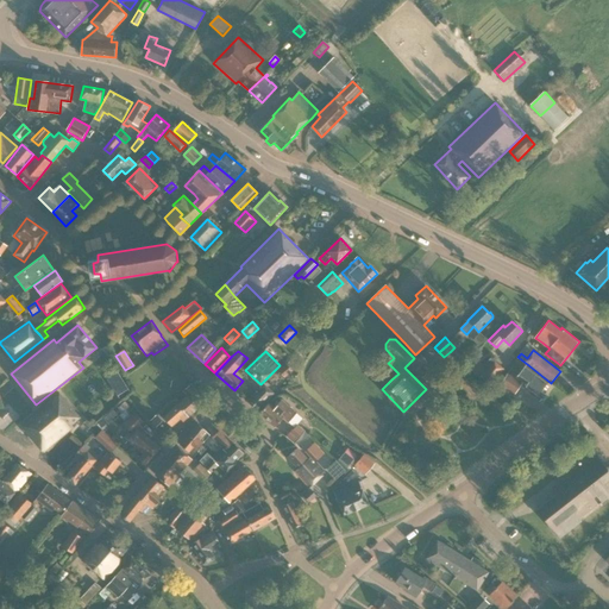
[(481,375),(490,383),(496,376),(497,378),(504,370),(490,358),(485,365),(487,366),(481,375)]
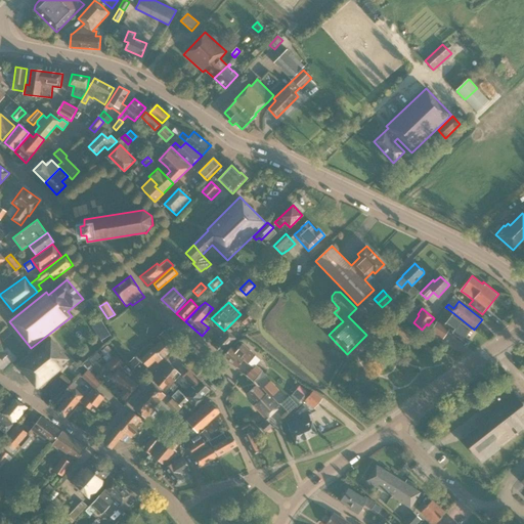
[(239,319),(245,325),(253,319),(247,313),(239,319)]
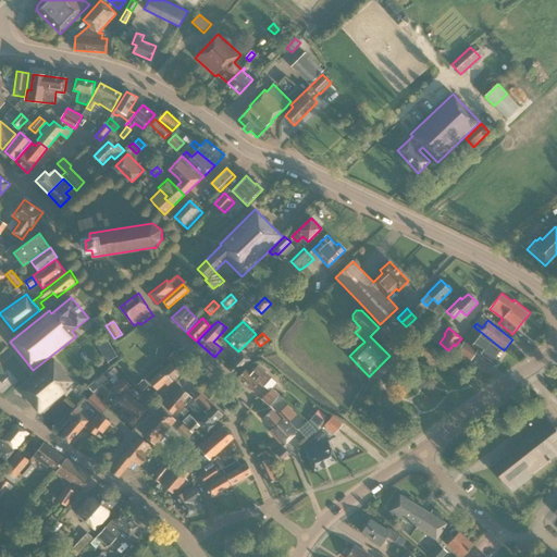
[(504,350),(482,333),(473,345),(480,349),(478,354),(493,366),(494,364),(497,364),(499,361),(499,359),(499,358),(498,357),(504,350)]
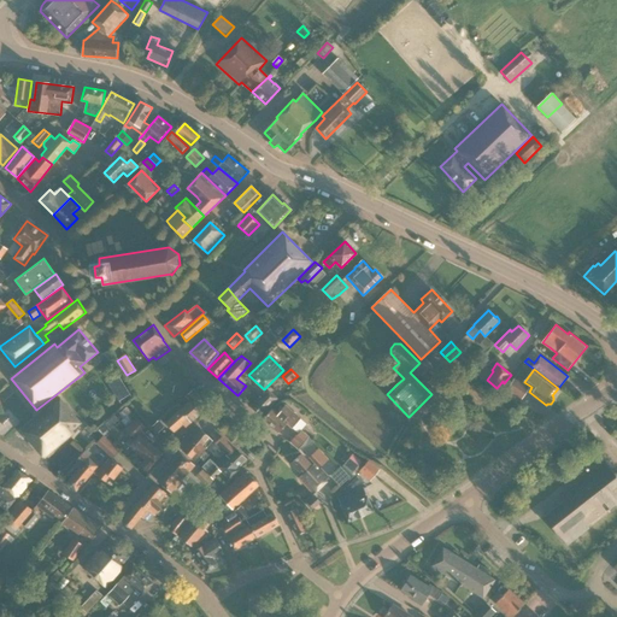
[(507,389),(522,399),(529,388),(513,378),(507,389)]
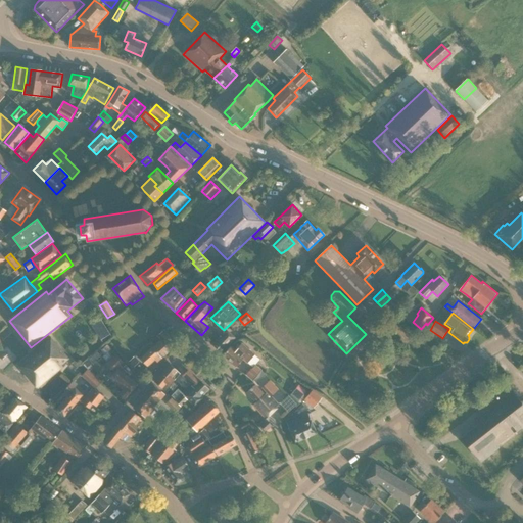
[(226,329),(211,344),(221,352),(235,337),(226,329)]
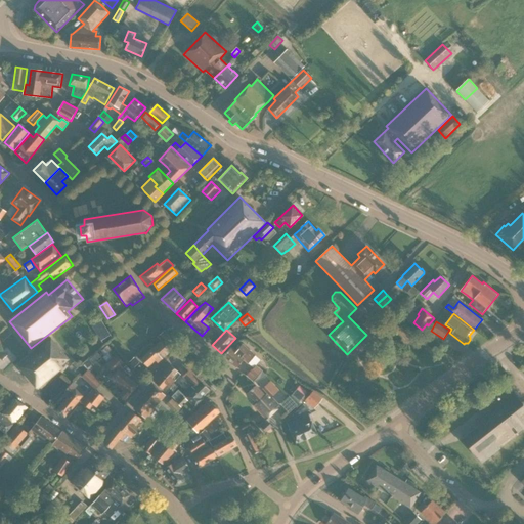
[(162,340),(153,348),(162,359),(171,351),(167,346),(172,341),(163,332),(158,337),(162,340)]
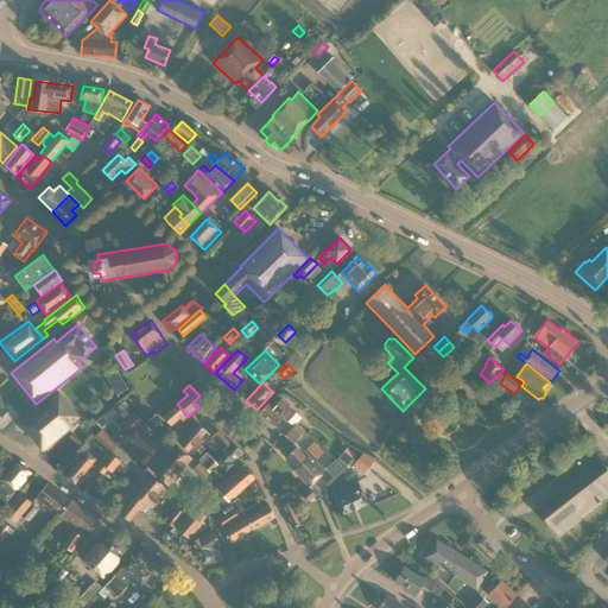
[(20,422),(44,451),(74,426),(71,424),(81,417),(58,391),(20,422)]
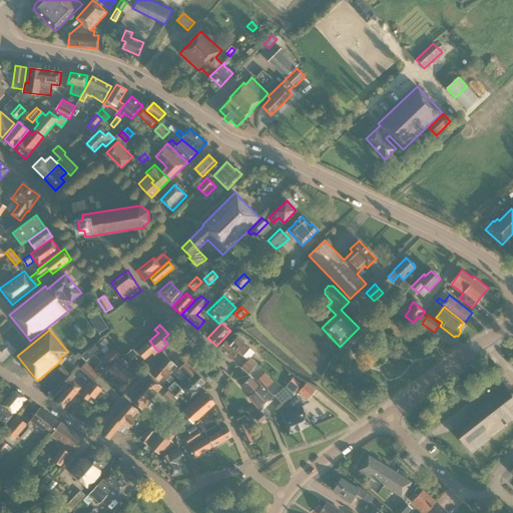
[(231,344),(226,340),(218,349),(231,360),(239,351),(244,355),(250,348),(237,337),(231,344)]
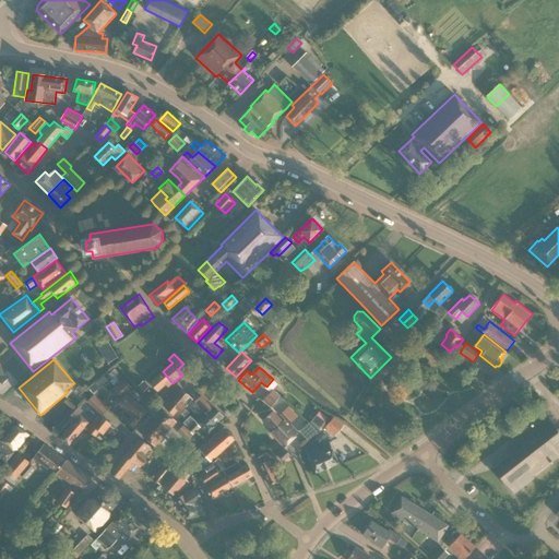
[(173,383),(163,371),(150,383),(157,392),(166,384),(168,388),(173,383)]
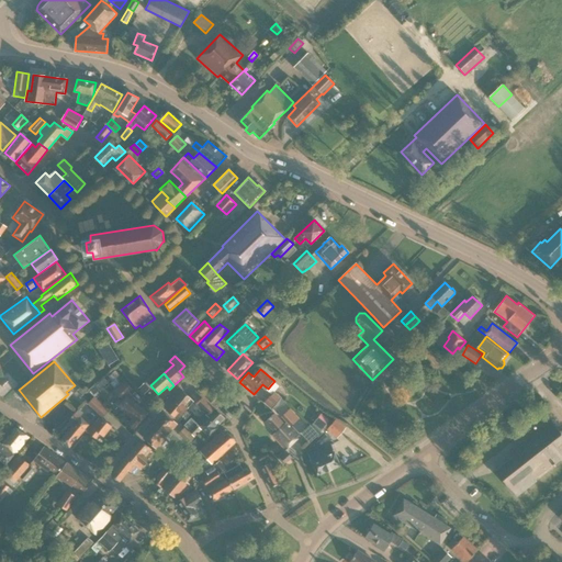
[(122,397),(132,389),(124,380),(113,390),(122,397)]
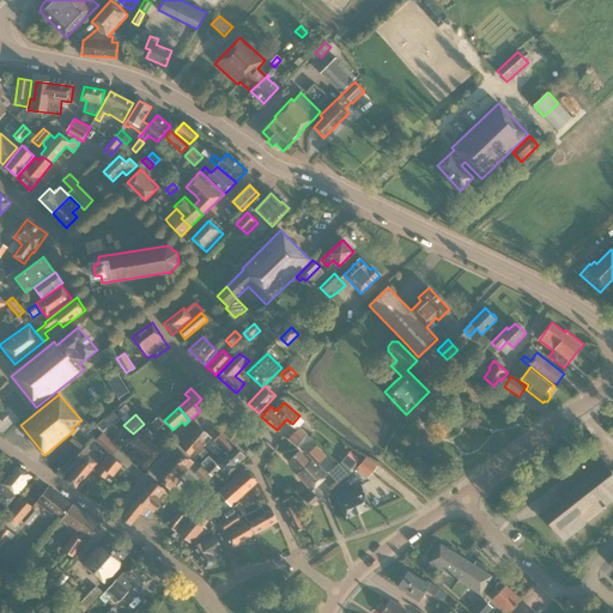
[(204,448),(212,437),(208,435),(200,426),(182,448),(195,460),(199,455),(202,457),(208,451),(204,448)]
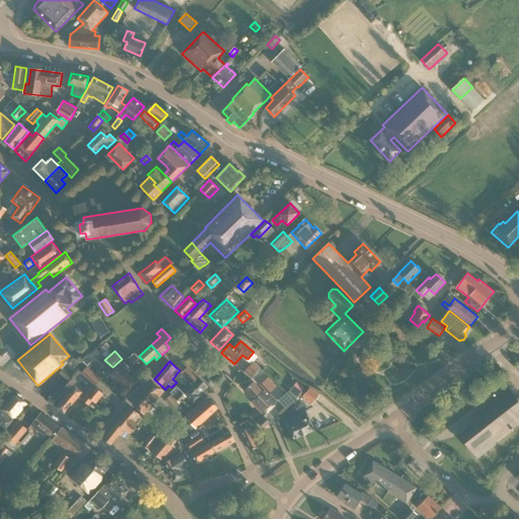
[(244,371),(251,378),(262,374),(265,371),(253,362),(250,365),(250,364),(244,371)]
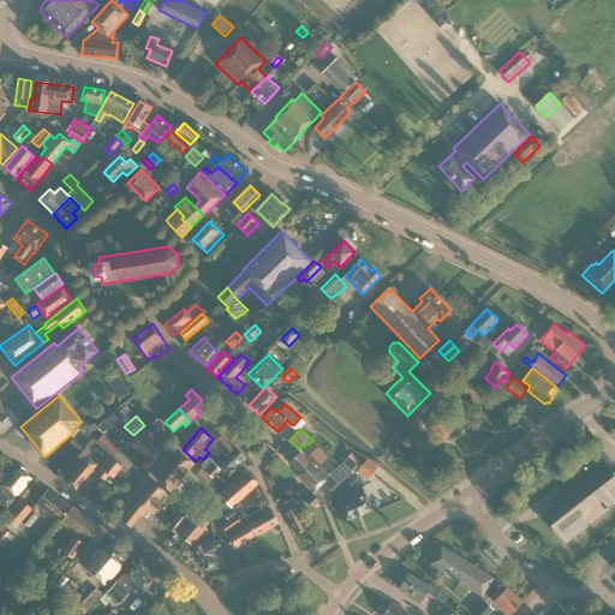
[(125,442),(129,446),(145,459),(141,464),(147,470),(162,452),(139,433),(133,440),(130,437),(125,442)]
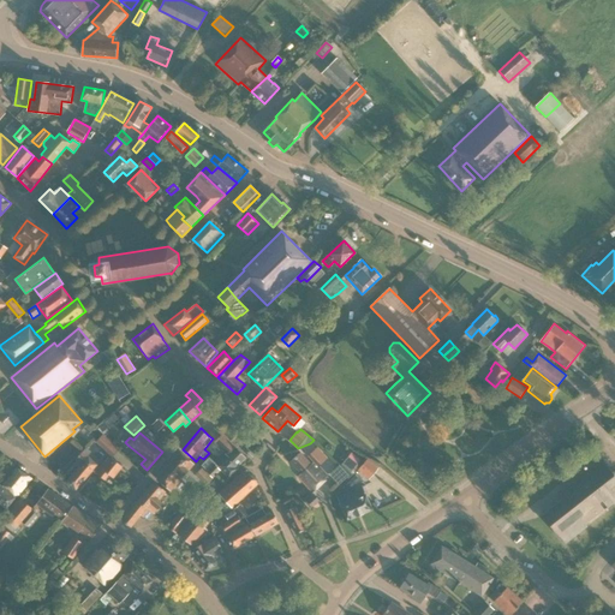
[(236,447),(222,434),(214,441),(227,455),(236,447)]
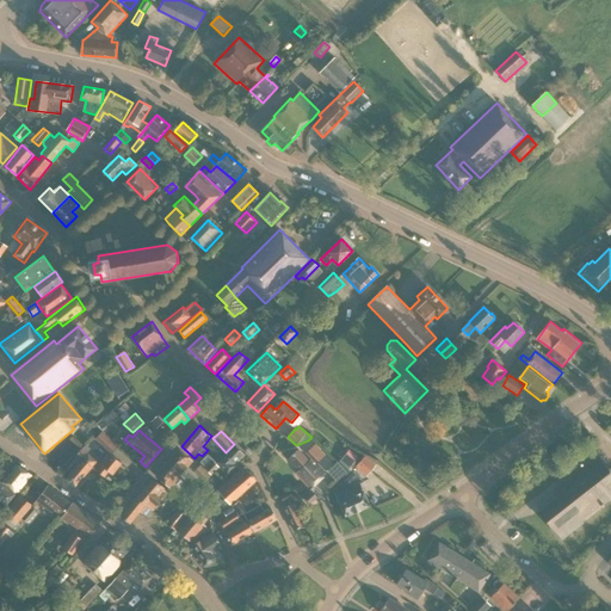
[(96,439),(106,449),(113,442),(103,432),(96,439)]
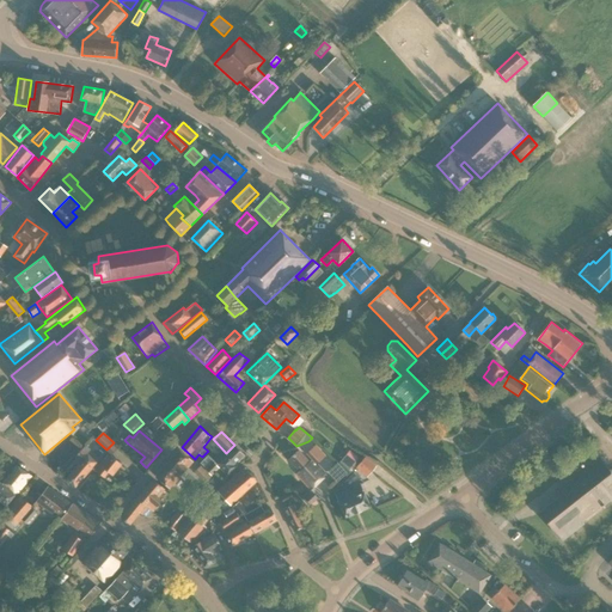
[(81,461),(66,479),(75,487),(98,463),(89,453),(91,450),(86,445),(75,457),(81,461)]
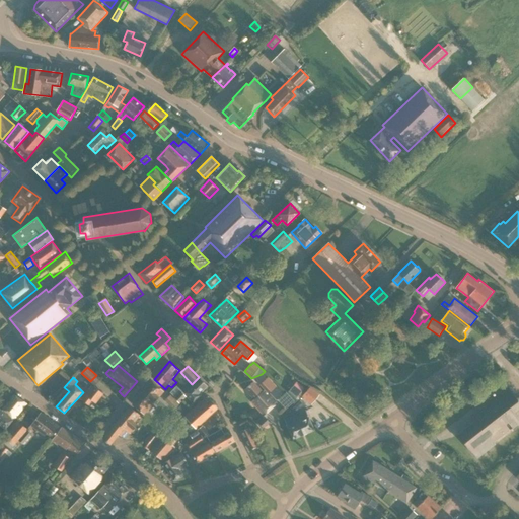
[(208,386),(200,377),(192,385),(191,383),(174,398),(179,403),(187,396),(194,402),(201,395),(200,394),(208,386)]
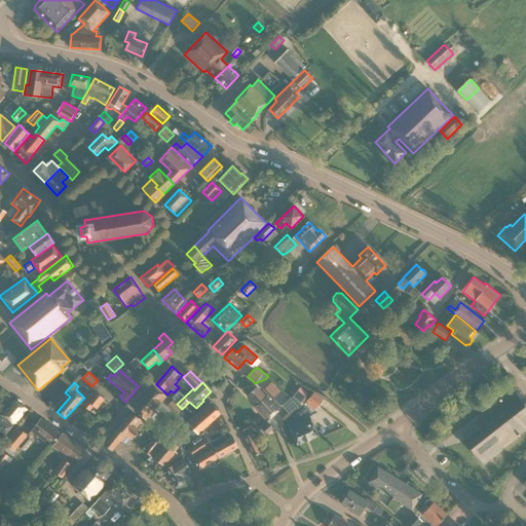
[(249,395),(258,405),(255,407),(267,421),(280,409),(272,399),(280,392),(271,382),(263,389),(268,395),(266,397),(257,387),(249,395)]
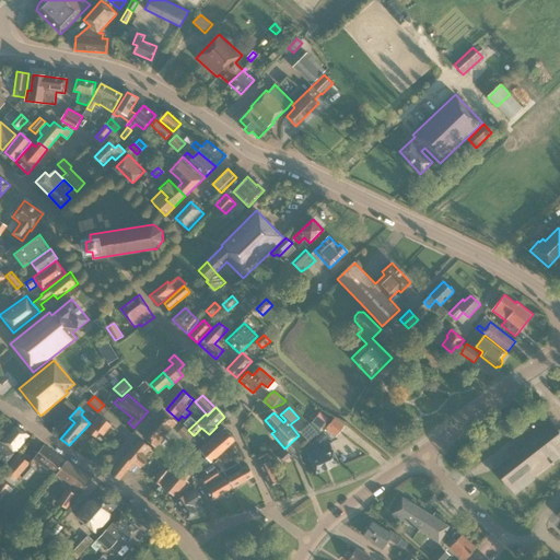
[(164,411),(158,420),(170,431),(177,422),(164,411)]
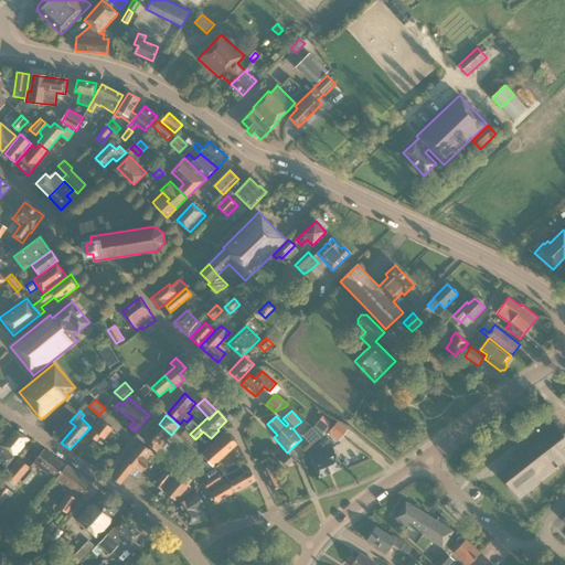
[(331,423),(322,416),(318,422),(327,428),(331,423)]
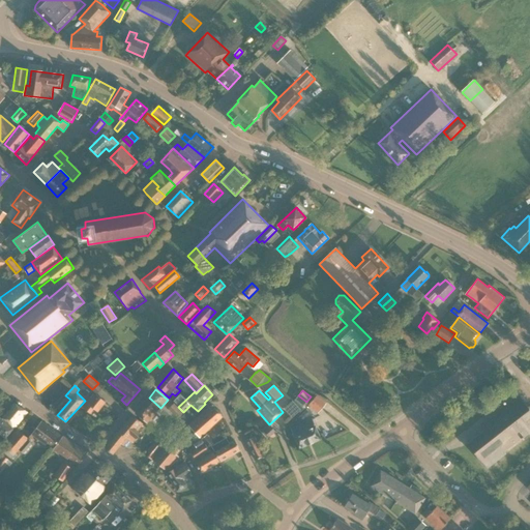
[(90,413),(94,409),(97,412),(106,402),(94,392),(83,407),(90,413)]
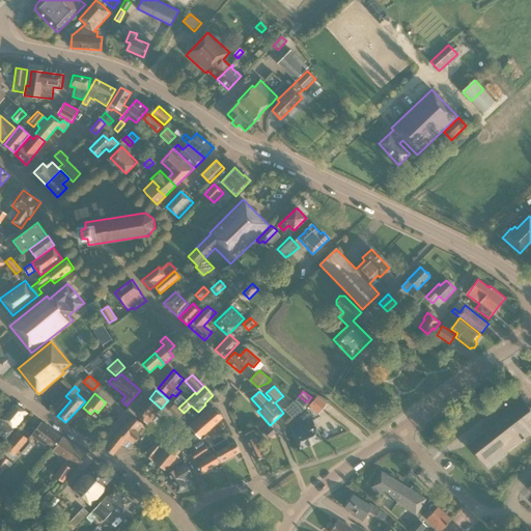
[(309,407),(318,414),(327,402),(317,395),(309,407)]
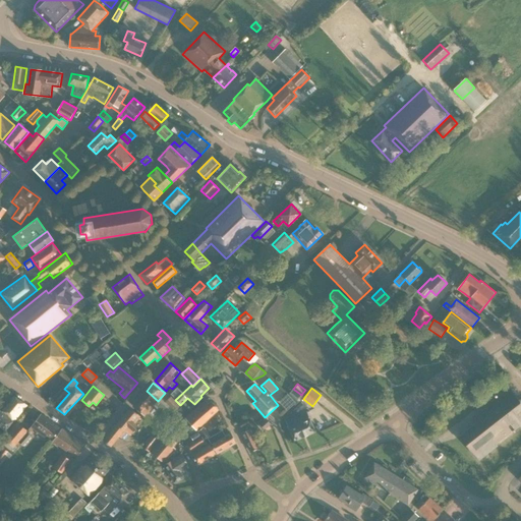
[(509,388),(501,395),(473,416),(478,421),(460,436),(473,453),(474,453),(479,460),(498,446),(497,444),(520,423),(520,398),(519,399),(518,400),(509,388)]
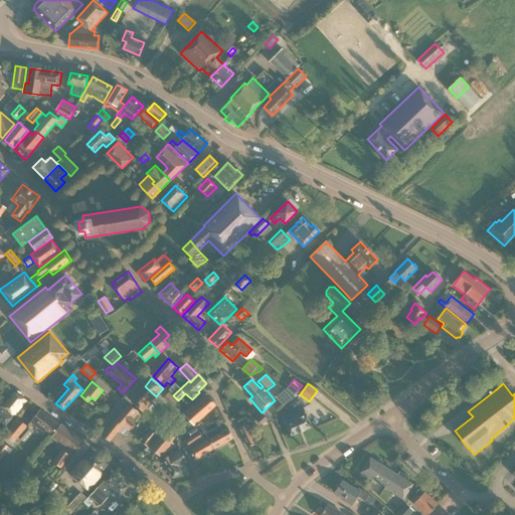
[(145,386),(138,393),(150,403),(156,396),(145,386)]
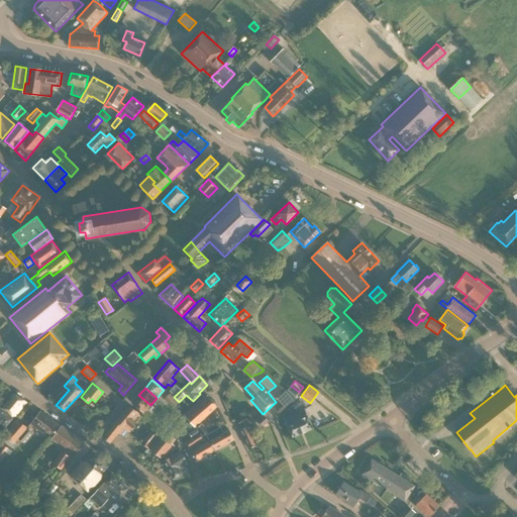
[(0,407),(0,422),(5,427),(26,402),(13,393),(1,408),(0,407)]
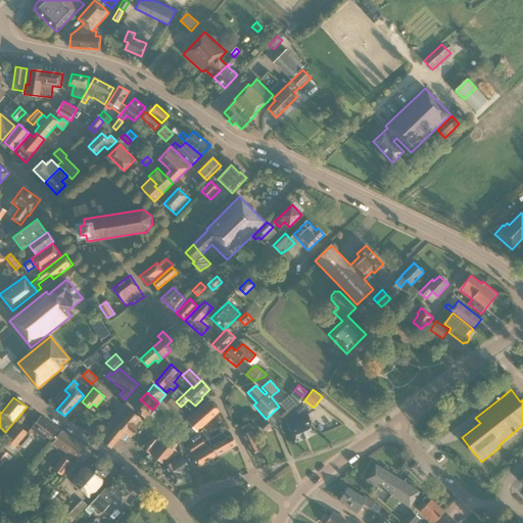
[(167,401),(178,412),(181,409),(171,397),(167,401)]
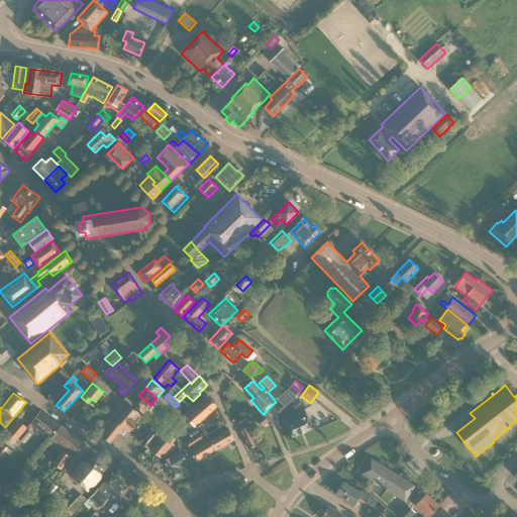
[(150,405),(138,395),(132,403),(143,413),(150,405)]
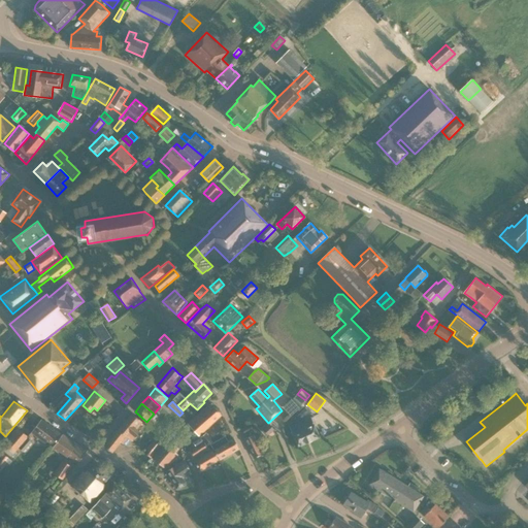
[(211,403),(188,424),(199,436),(199,435),(201,437),(208,446),(213,441),(204,431),(222,416),(211,403)]
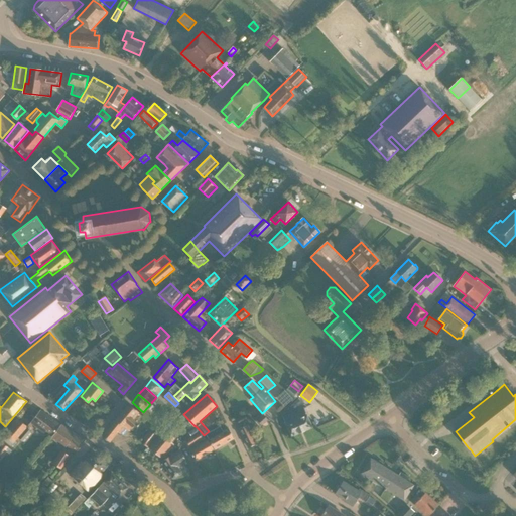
[(281,412),(283,416),(291,436),(312,426),(304,407),(291,413),(290,411),(302,399),(299,395),(287,406),(287,405),(281,412)]
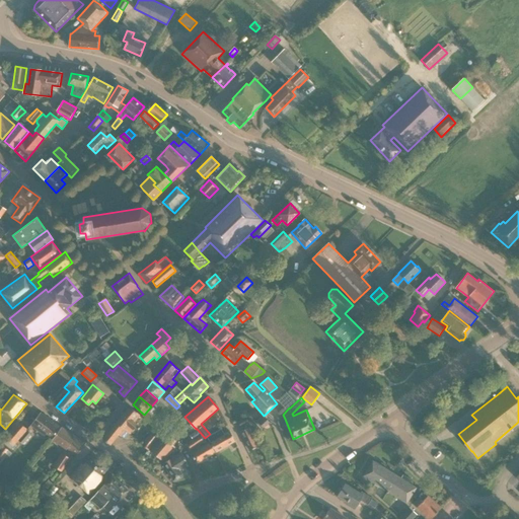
[(187,412),(181,405),(177,410),(182,415),(187,412)]
